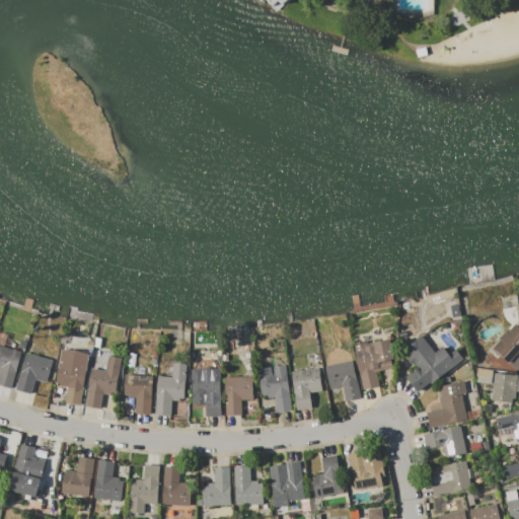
[(268,0),(287,0),(276,11),(272,7),(273,5),(268,0)]
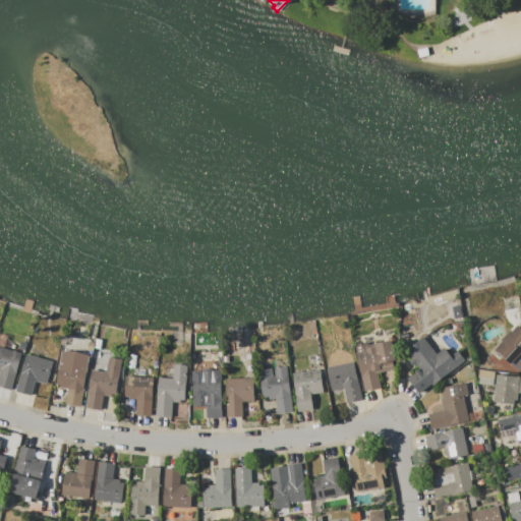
[(495,350),(518,325),(520,327),(520,367),(518,371),(495,350)]
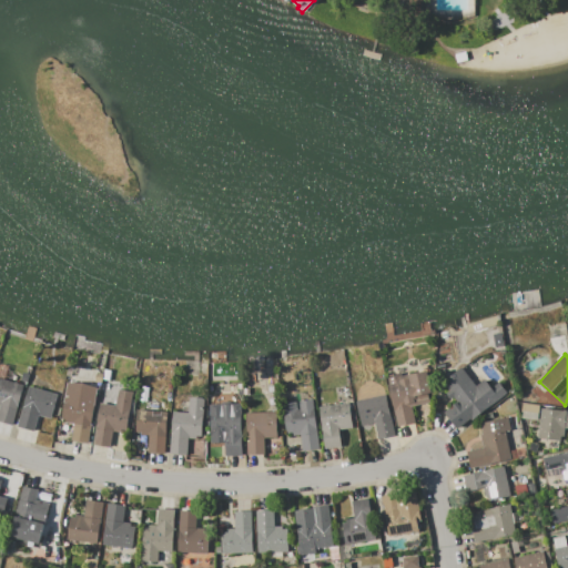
[(443,383),(463,368),(476,386),(485,379),(492,388),(499,383),(507,393),(472,421),(470,419),(457,429),(445,413),(448,409),(457,402),(454,397),(450,399),(446,393),(449,391),(443,383)]
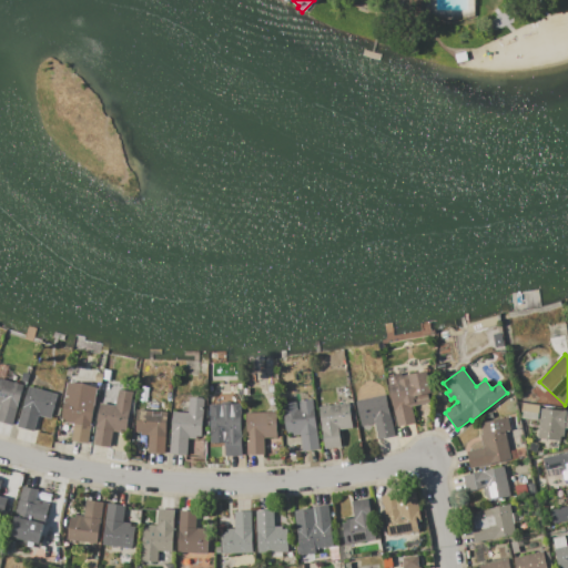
[(386,375),(401,373),(402,376),(404,375),(405,379),(409,378),(408,375),(427,371),(432,393),(428,394),(430,403),(412,406),(415,423),(397,426),(386,375)]
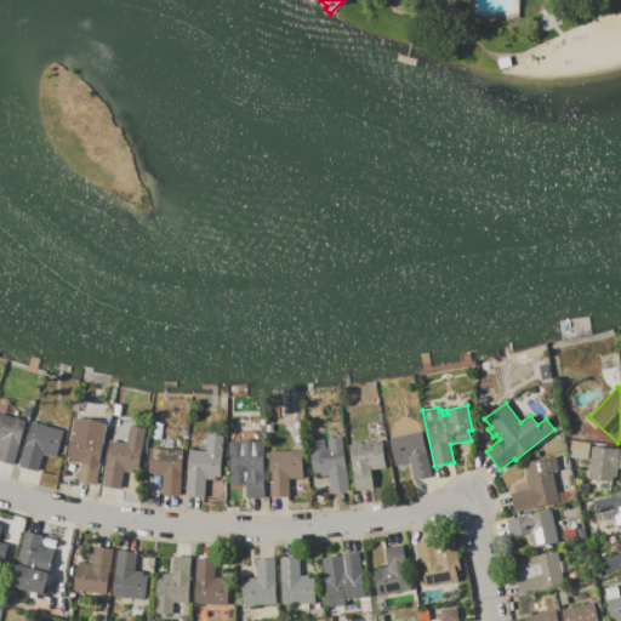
[(0,412),(27,421),(13,466),(0,461),(0,412)]
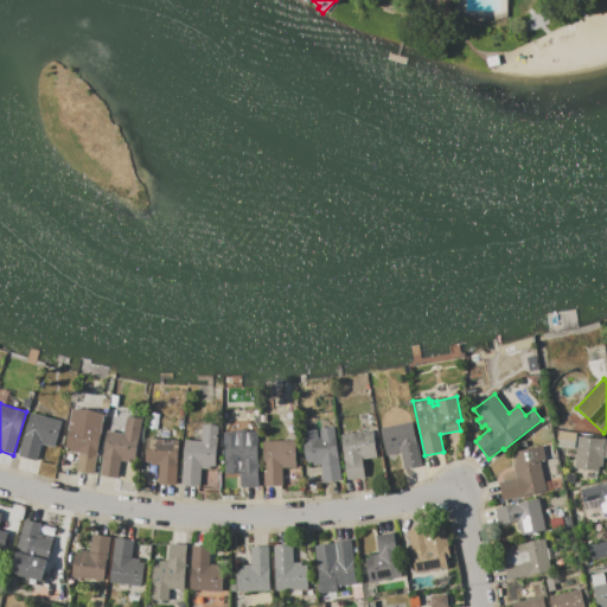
[(104,415),(94,474),(76,471),(78,453),(65,451),(72,409),(89,410),(104,415)]
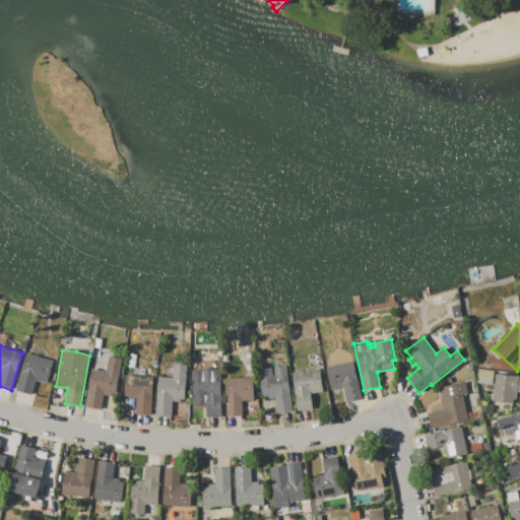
[(26,353),(53,362),(46,383),(36,380),(30,395),(16,390),(26,353)]
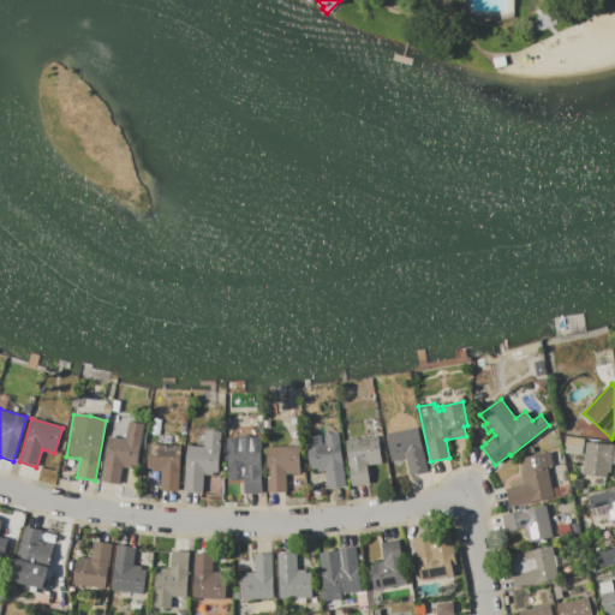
[(109,436),(125,440),(129,422),(144,424),(136,470),(123,466),(119,484),(101,482),(109,436)]
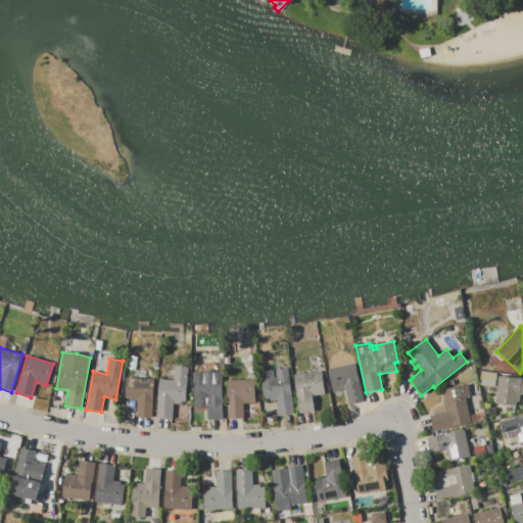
[(328,369),(355,363),(364,400),(347,405),(344,389),(337,391),(336,388),(333,389),(328,369)]
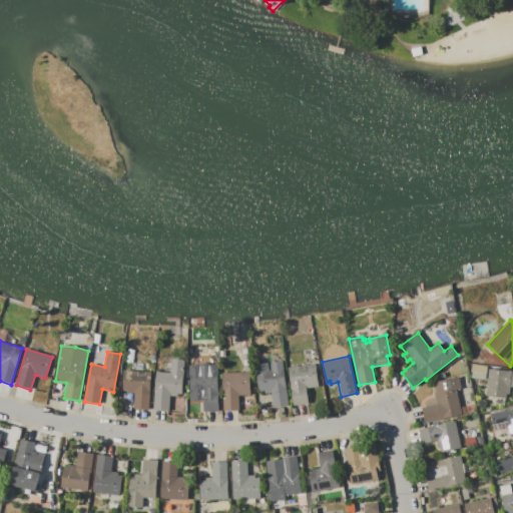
[(156,372),(170,373),(171,360),(174,359),(182,360),(185,361),(184,376),(183,376),(181,397),(179,398),(176,398),(172,398),(170,396),(169,412),(153,411),(156,372)]
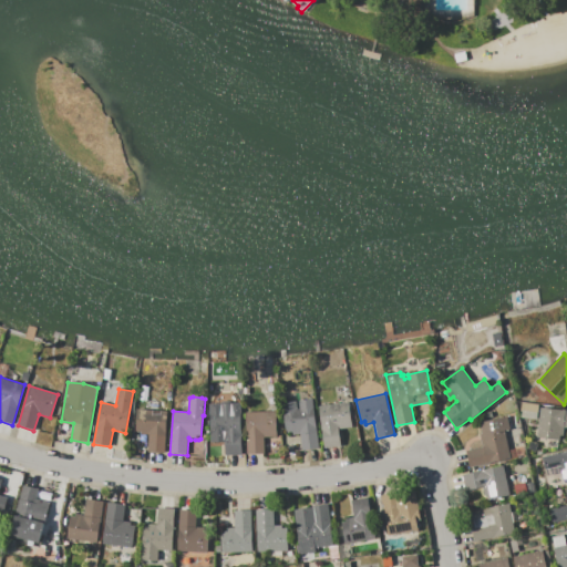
[(312,399),(319,447),(302,450),(301,434),(292,435),(291,432),(287,433),(282,403),(312,399)]
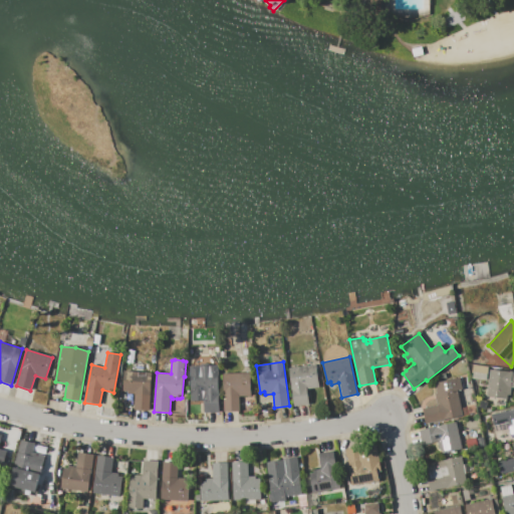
[(192,374),(199,374),(199,367),(202,363),(208,363),(212,366),(212,373),(218,373),(219,413),(204,413),(203,398),(192,398),(192,374)]
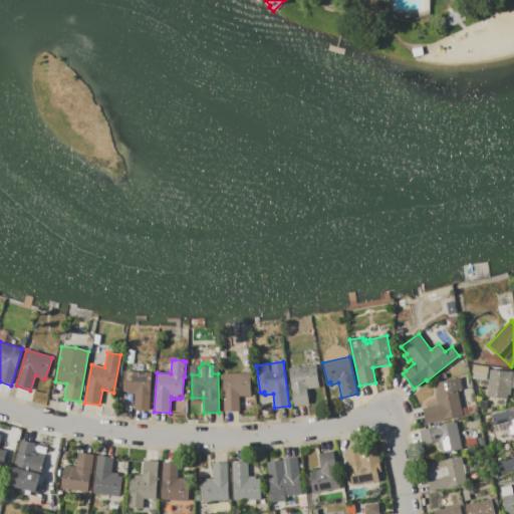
[(289,368),(315,364),(319,388),(307,390),(309,404),(294,406),(289,368)]
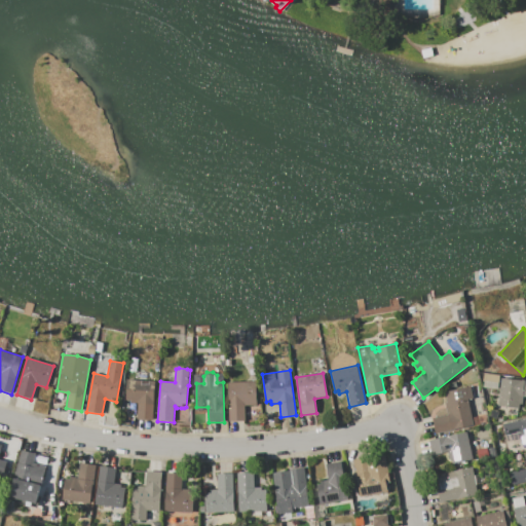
[(483,373),(499,375),(497,388),(483,387),(483,381),(482,381),(483,373)]
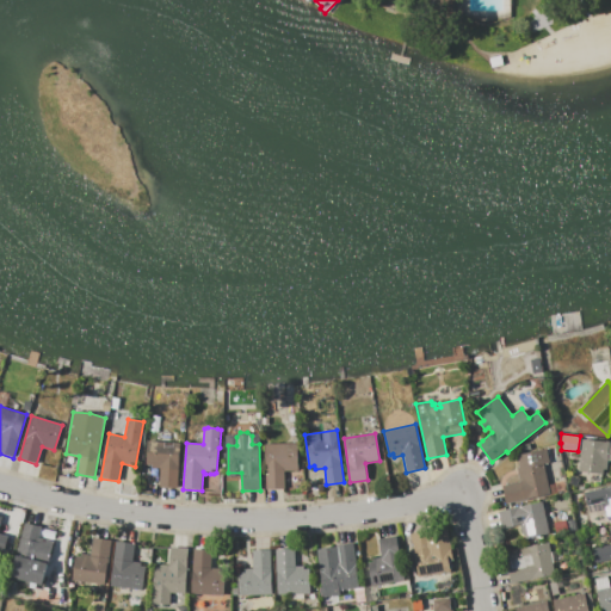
[(581,439),(610,442),(610,461),(606,461),(605,469),(602,469),(602,474),(578,471),(581,439)]
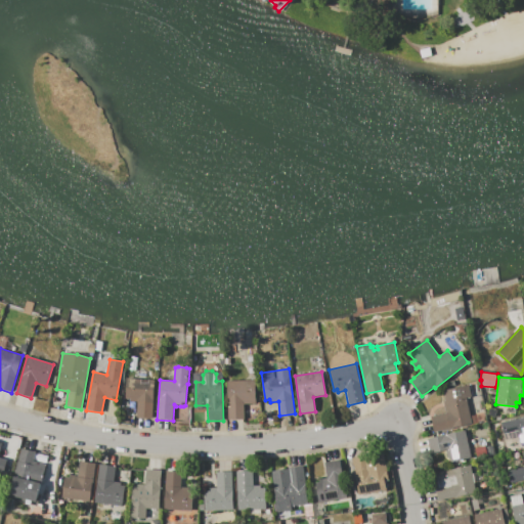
[(127,379),(155,381),(151,420),(136,418),(137,401),(125,401),(127,379)]
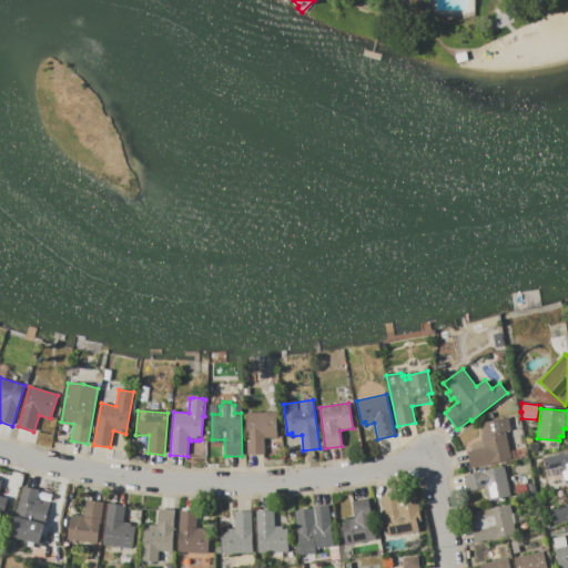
[(247,455),(246,413),(276,412),(277,437),(264,438),(264,455),(247,455)]
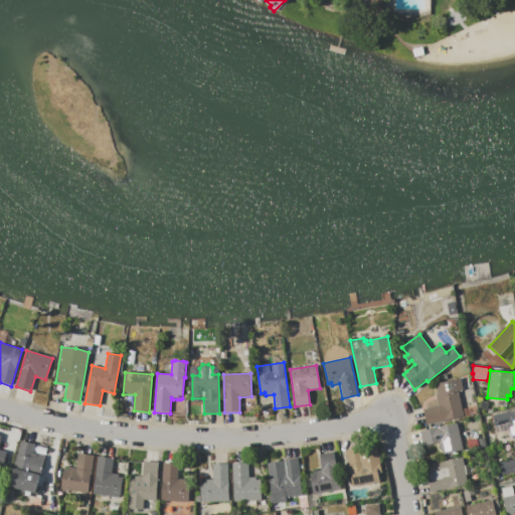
[(436,384),(461,379),(463,389),(459,390),(464,416),(443,421),(426,424),(423,408),(443,405),(441,394),(438,394),(436,384)]
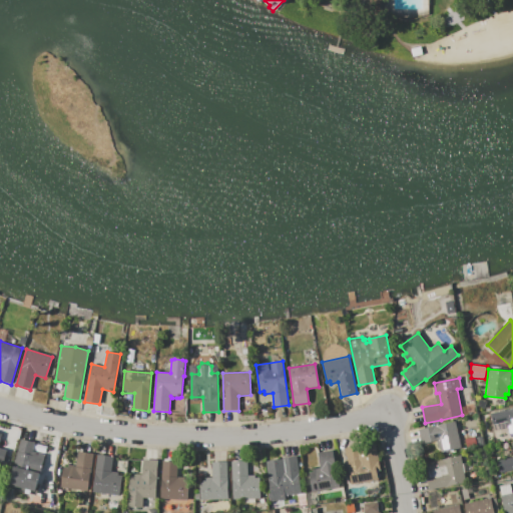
[(492,425),(490,414),(512,409),(512,437),(510,438),(507,422),(492,425)]
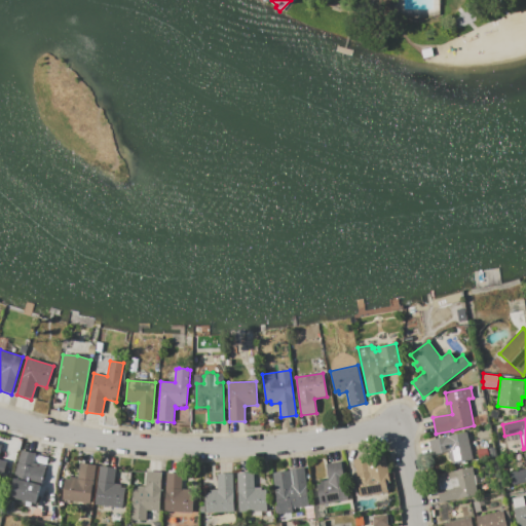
[(467,433),(473,459),(452,463),(451,459),(449,459),(447,452),(431,456),(428,440),(467,433)]
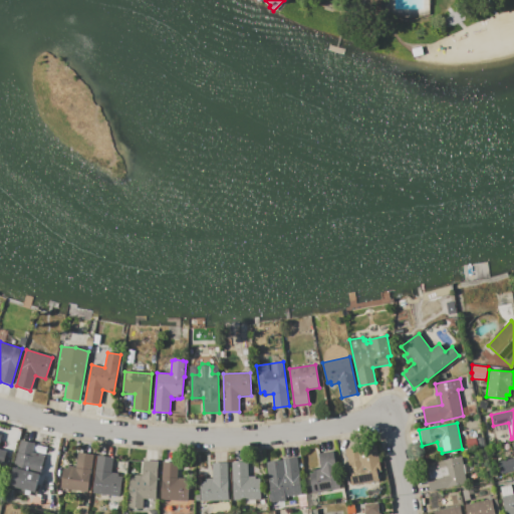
[(21,441),(34,444),(32,453),(44,456),(41,470),(17,464),(16,468),(39,474),(35,491),(10,485),(21,441)]
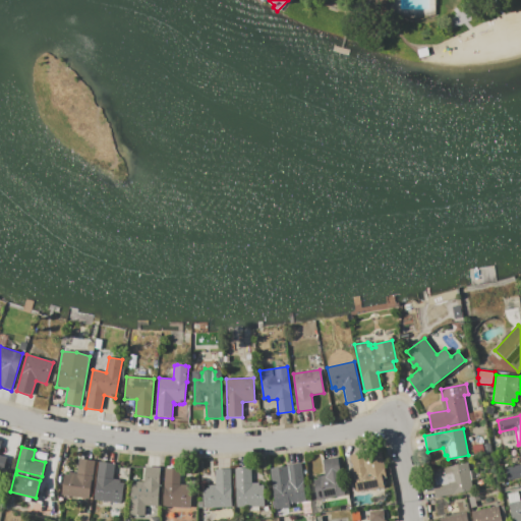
[(520,459),(519,449),(520,448),(520,477),(507,480),(505,467),(520,464),(520,459)]
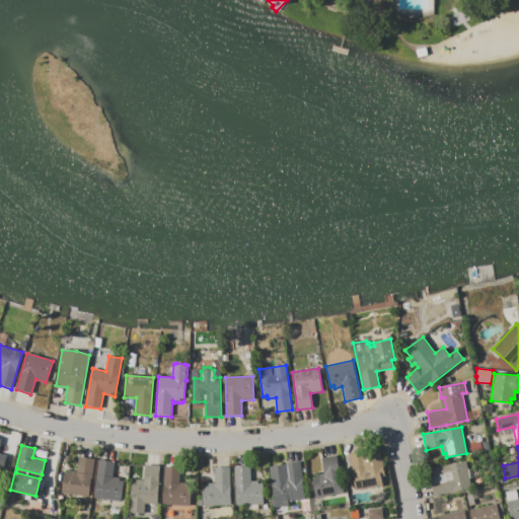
[(348,453),(380,448),(384,476),(381,476),(382,486),(354,491),(348,453)]
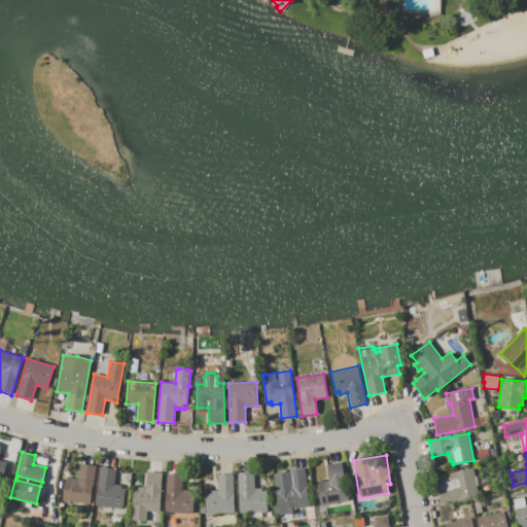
[(342,463),(348,501),(316,506),(313,488),(318,487),(318,485),(322,485),(322,482),(329,481),(327,465),(342,463)]
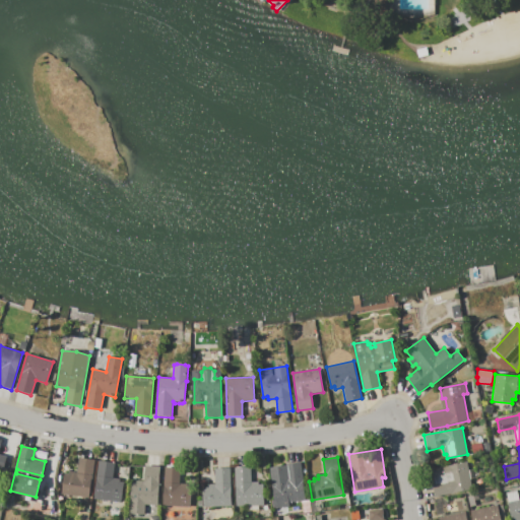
[(94,460),(89,497),(62,494),(65,474),(69,475),(70,472),(77,473),(79,458),(94,460)]
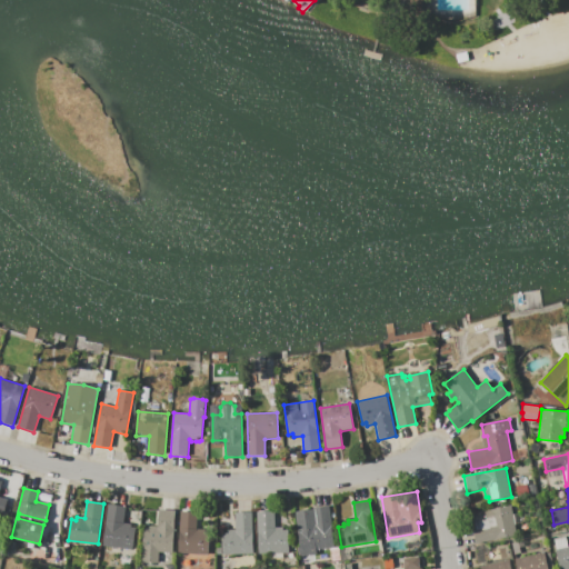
[(125,507),(122,523),(131,525),(130,528),(135,528),(132,549),(103,545),(108,505),(125,507)]
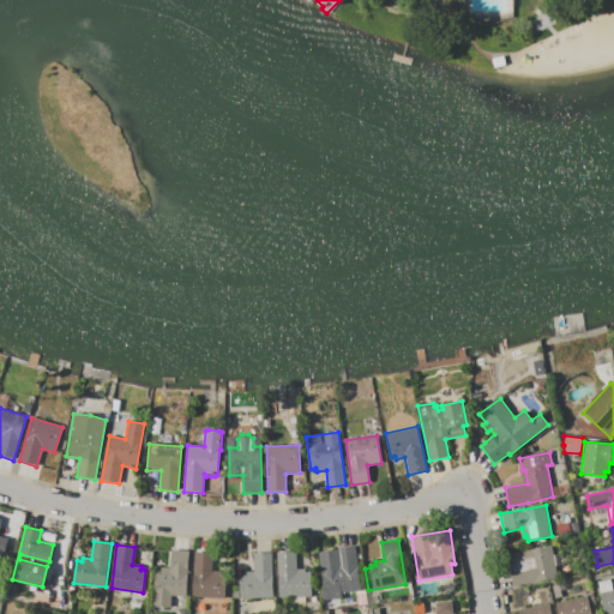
[(355,546),(362,590),(341,594),(342,597),(326,601),(318,553),(338,549),(338,548),(355,546)]
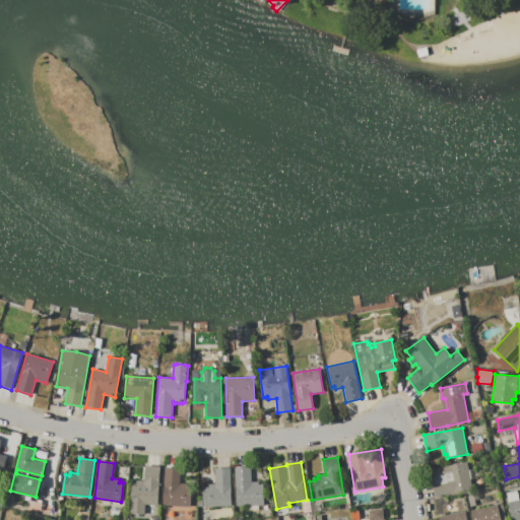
[(467,462),(472,490),(435,497),(429,470),(467,462)]
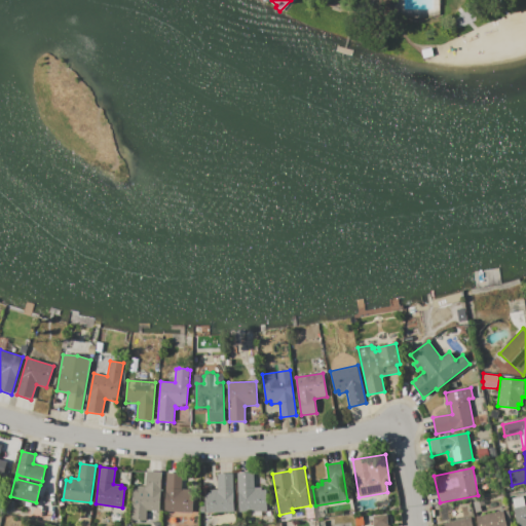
[(161,473),(160,511),(148,510),(147,520),(132,520),(133,489),(138,489),(138,487),(146,487),(147,473),(161,473)]
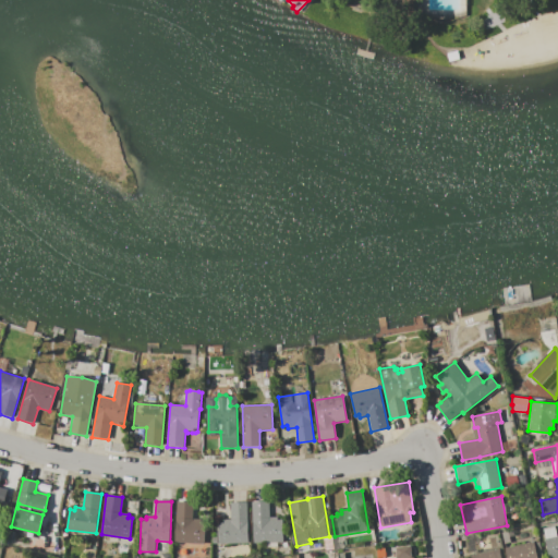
[(177,501),(193,502),(193,519),(206,520),(205,543),(174,542),(177,501)]
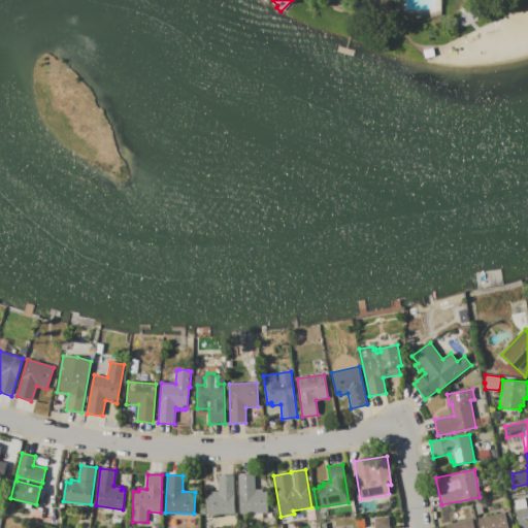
[(238,475),(253,474),(254,490),(262,490),(262,493),(266,492),(267,512),(240,514),(238,475)]
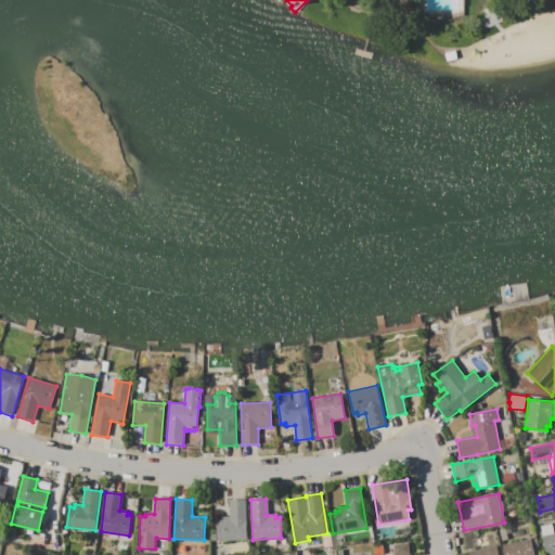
[(245,500),(246,540),(218,541),(217,517),(230,516),(230,500),(245,500)]
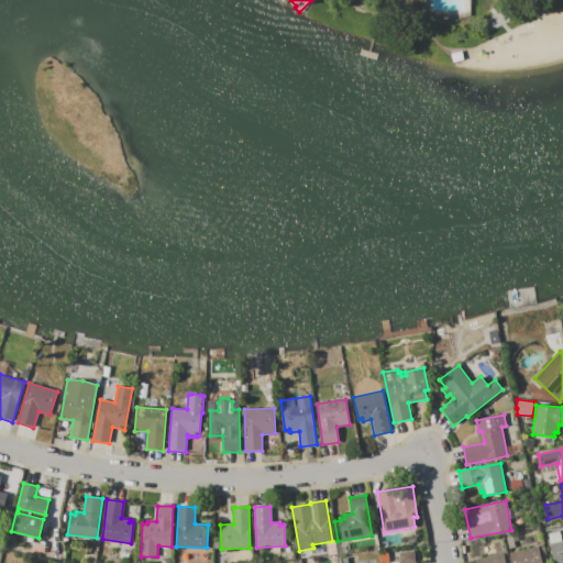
[(553,562),(548,532),(560,530),(562,541),(562,540),(562,562),(553,562)]
